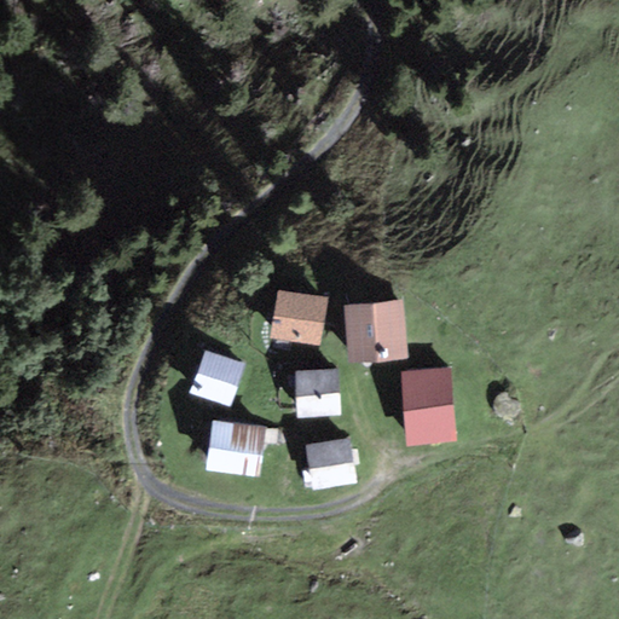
[(327,298),(278,290),(271,339),(320,345),(327,298)]
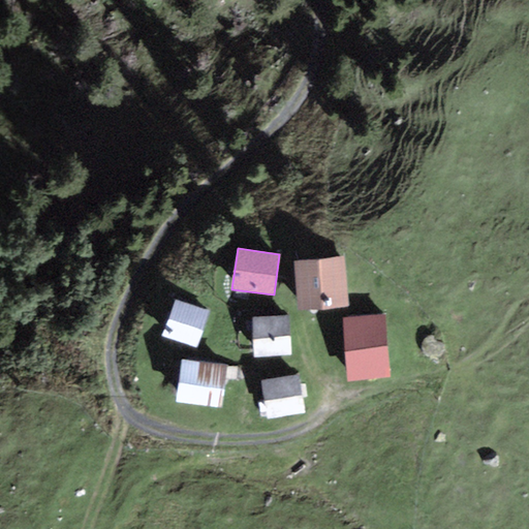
[(343,257),(296,261),(300,308),(347,304),(343,257)]
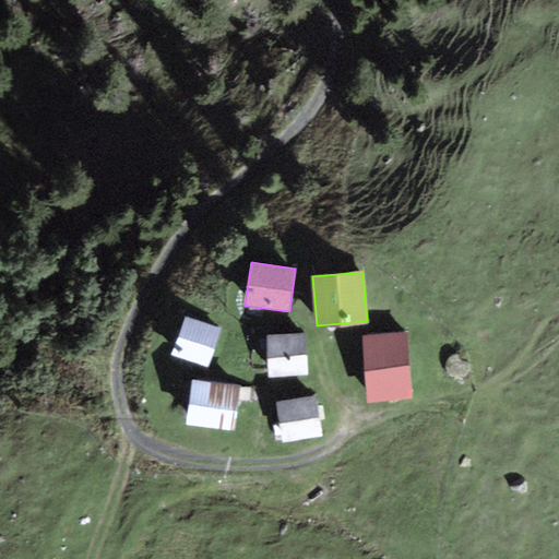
[(221,329),(186,317),(173,355),(207,367),(221,329)]
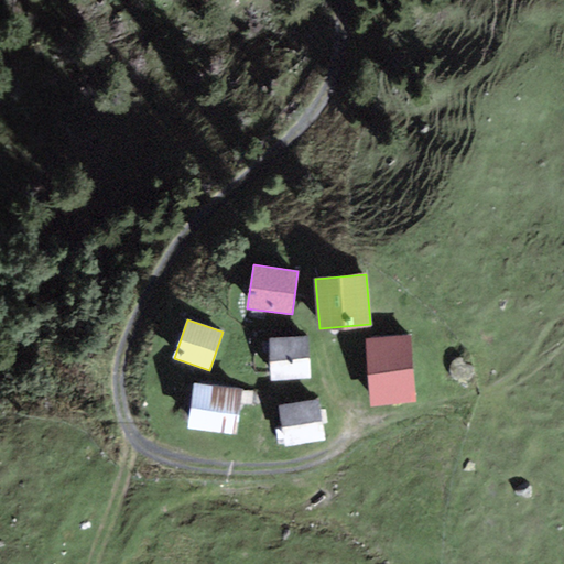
[(410,336),(366,338),(370,405),(414,403),(410,336)]
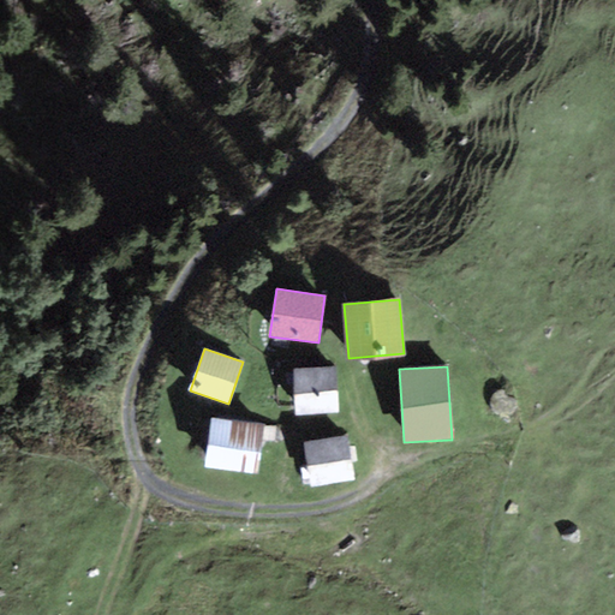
[(336,368),(293,370),(296,413),(339,411),(336,368)]
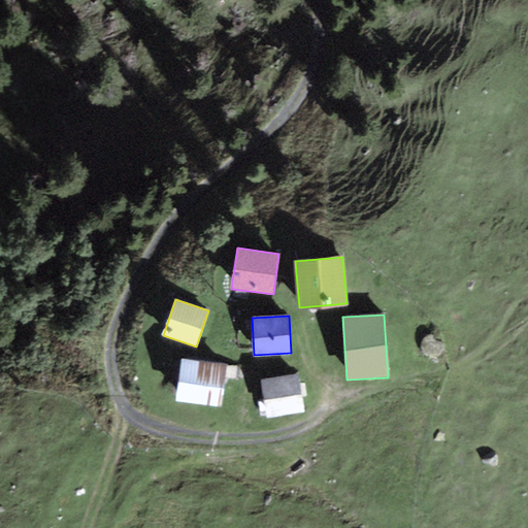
[(227,364),(182,358),(176,400),(222,406),(227,364)]
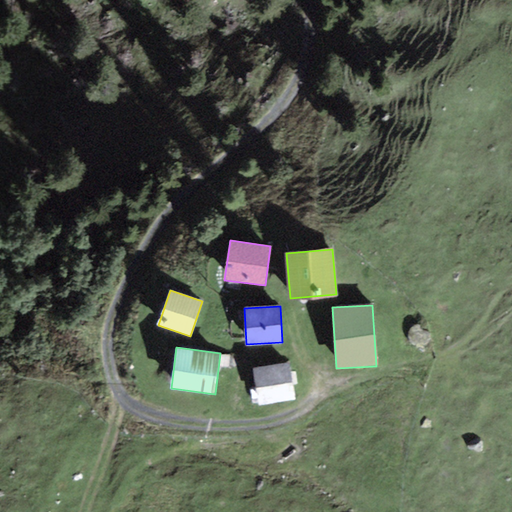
[(289,364),(253,370),(259,404),(295,398),(289,364)]
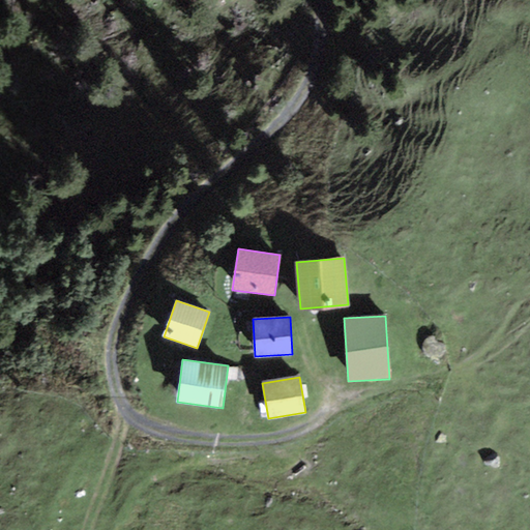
All buildings are outlined.
